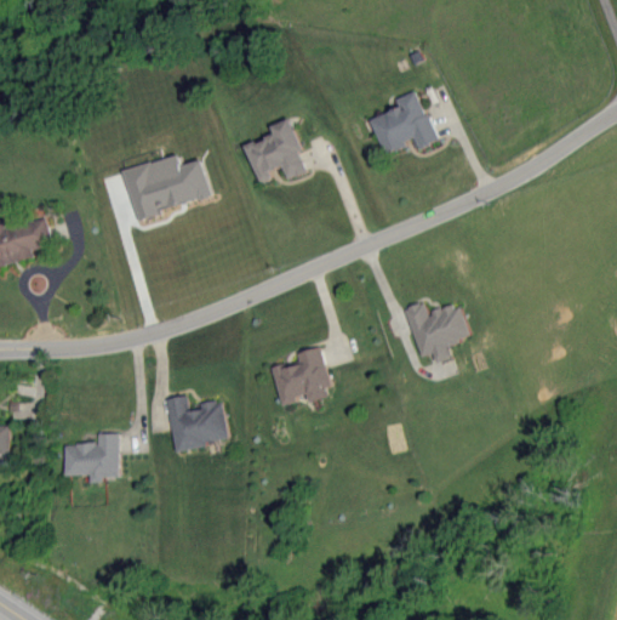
[(398,108),(370,120),(383,154),(413,142),(417,149),(436,142),(416,91),(395,100),(398,108)]
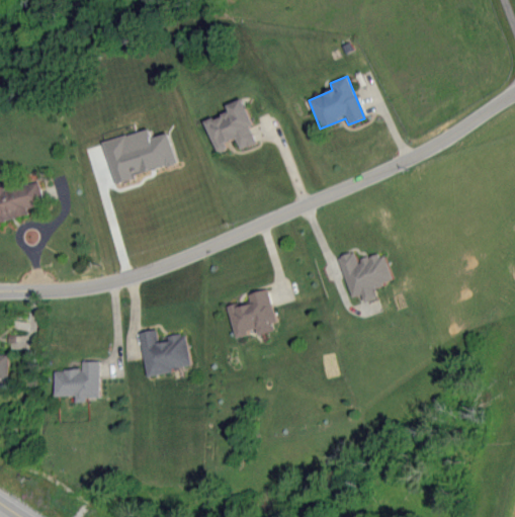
[(257,144),(242,99),(226,105),(229,113),(204,121),(216,153),(226,150),(224,144),(236,140),(239,150),(257,144)]
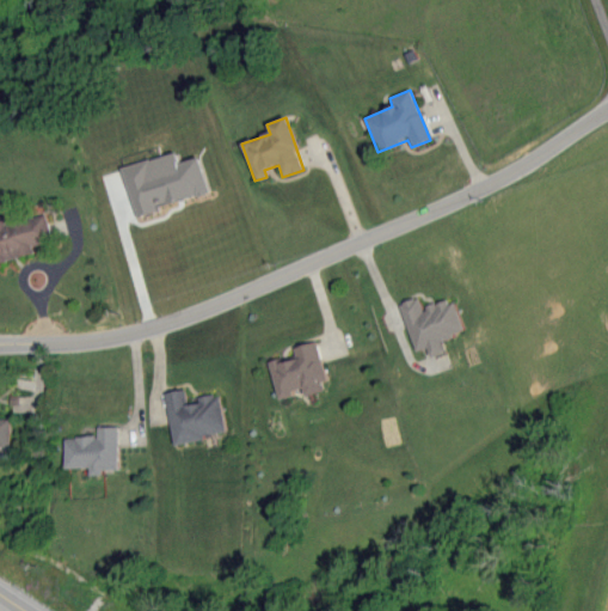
[(122,169),(136,219),(159,213),(158,207),(208,193),(198,158),(179,164),(176,153),(122,169)]
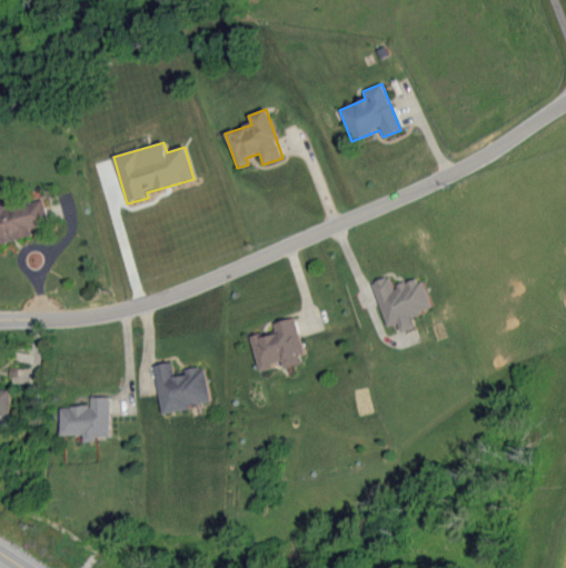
[(0,243),(30,238),(29,229),(47,225),(41,200),(0,208),(0,243)]
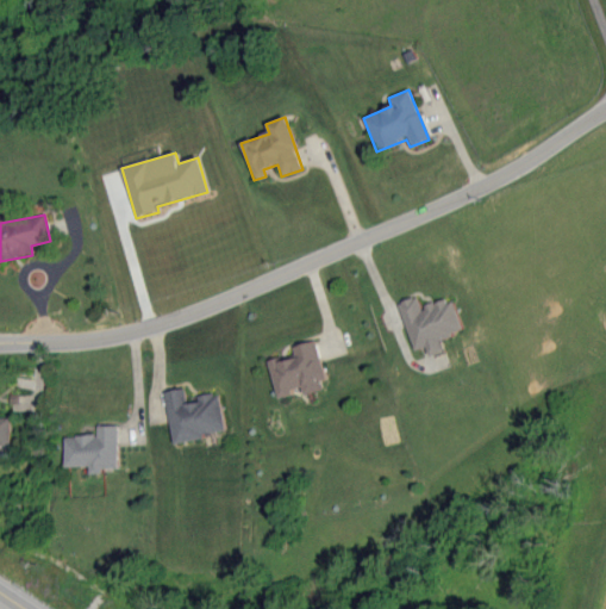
[(397,304),(414,352),(425,348),(429,358),(442,352),(438,340),(462,331),(450,298),(419,310),(414,298),(397,304)]
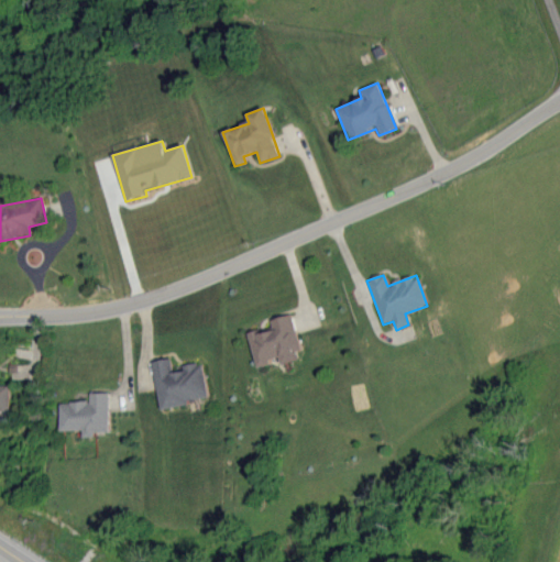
[(248,333),(255,366),(278,361),(280,365),(297,361),(295,352),(299,351),(291,316),(268,320),(270,329),(248,333)]
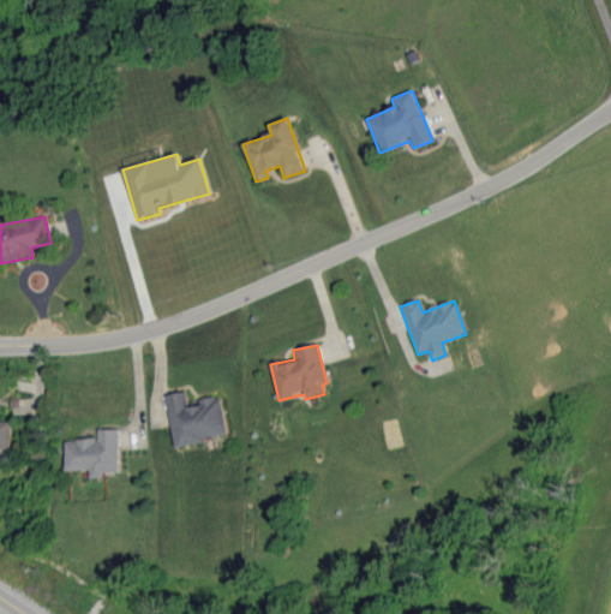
[(174,446),(226,436),(219,397),(197,400),(198,406),(187,407),(184,392),(165,395),(174,446)]
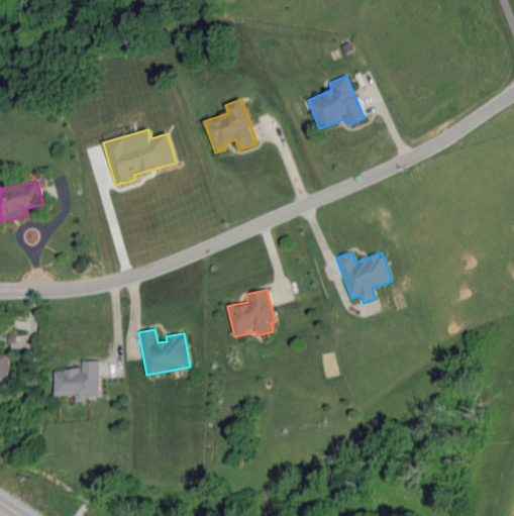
[(99,399),(97,362),(80,362),(80,370),(53,371),(54,397),(75,396),(75,400),(99,399)]
